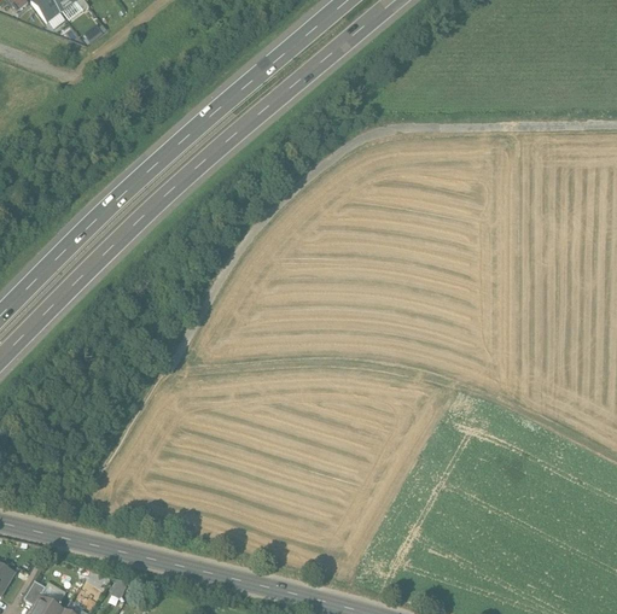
[(31,0),(47,21),(62,11),(52,0),(31,0)]
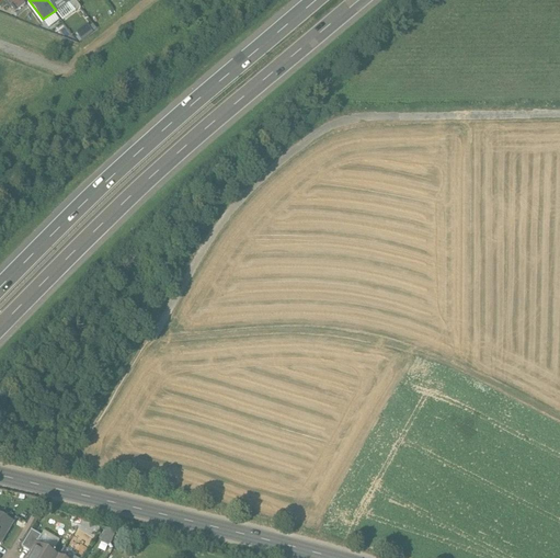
[(47,0),(56,10),(68,0),(47,0)]
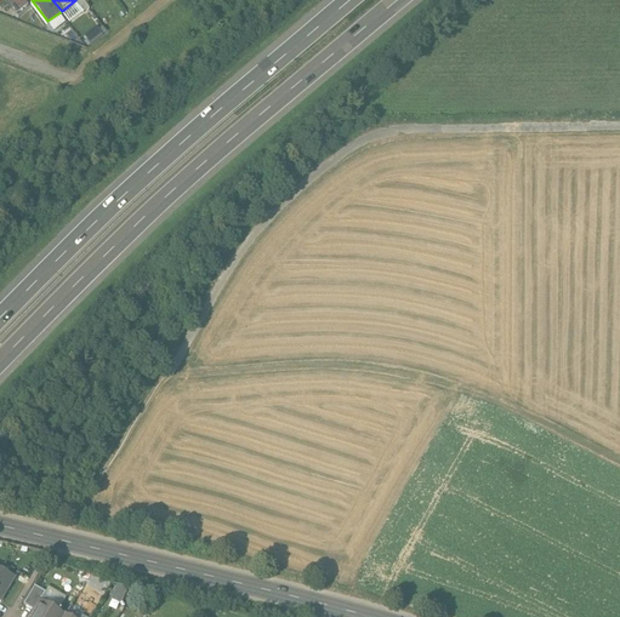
[(97,21),(85,32),(92,40),(104,30),(97,21)]
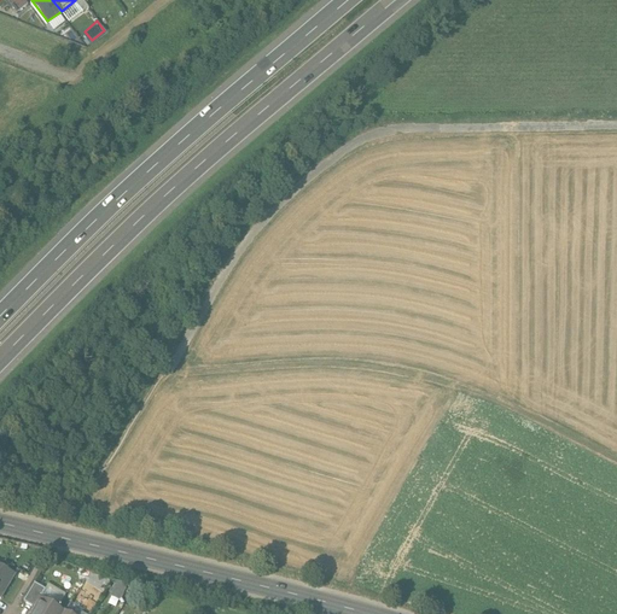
[(0,595),(1,596),(16,572),(0,562),(0,595)]
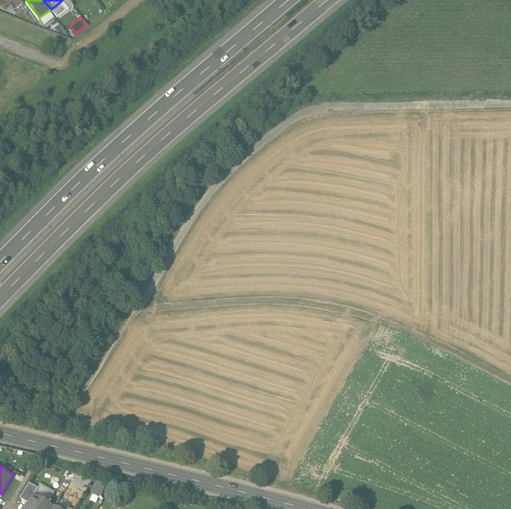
[(30,481),(21,497),(28,502),(35,491),(36,491),(38,487),(30,481)]
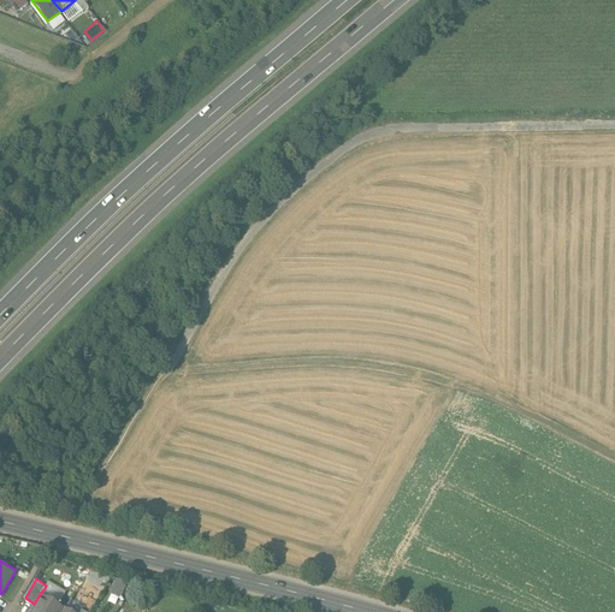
[(43,590),(42,590),(34,604),(30,610),(34,611),(31,611),(63,611),(66,608),(59,604),(60,601),(43,590)]
